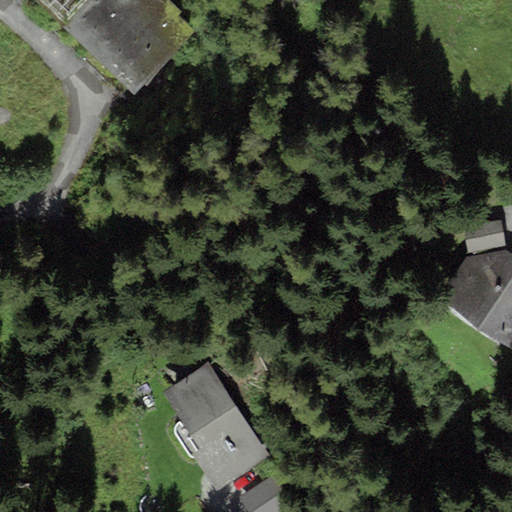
[(146,87),(195,31),(176,17),(182,12),(168,0),(37,0),(65,24),(61,28),(134,96),(144,84),(146,87)]
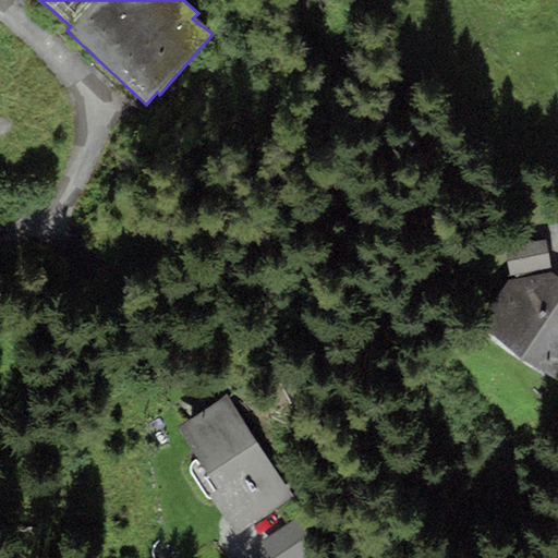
[(510,276),(552,268),(546,241),(505,249),(510,276)]
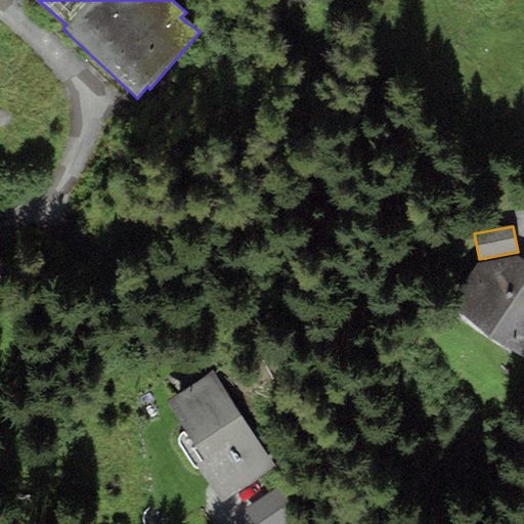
[(447,304),(523,357),(523,259),(518,254),(477,262),(447,304)]
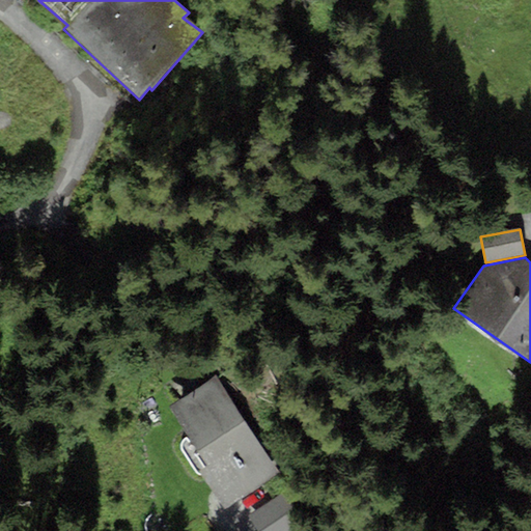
[(279,473),(215,375),(169,406),(210,466),(199,473),(223,509),(233,503),(279,473)]
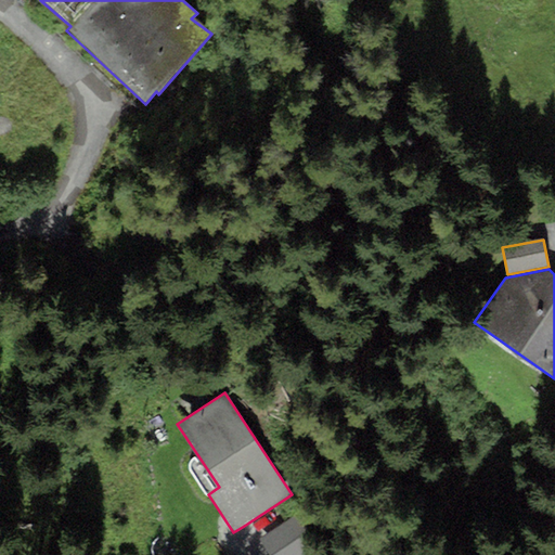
[(295,516),(259,539),(269,554),(313,554),(318,553),(295,516)]
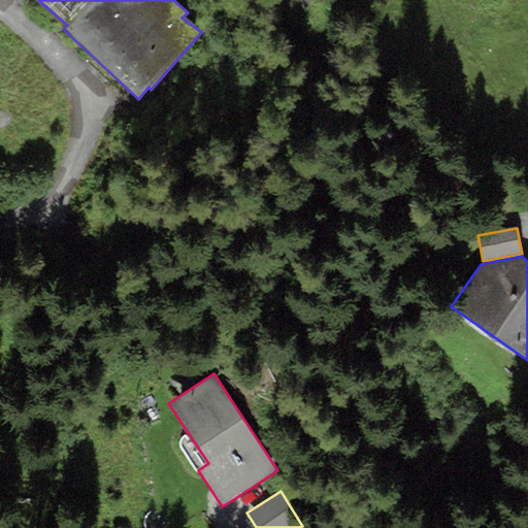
All buildings are outlined.
